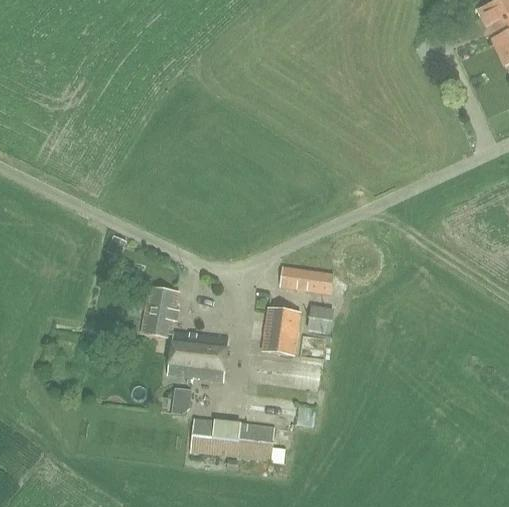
[(491,0),(476,8),(491,39),(506,31),(505,30),(508,27),(508,0),(491,0)]
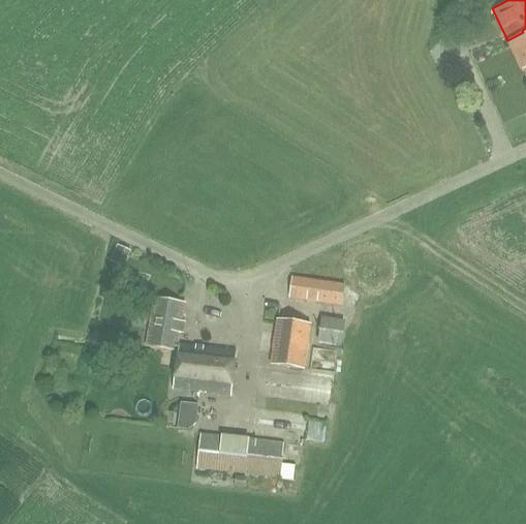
[(525,28),(522,31),(523,32),(507,40),(520,65),(525,62),(525,28)]
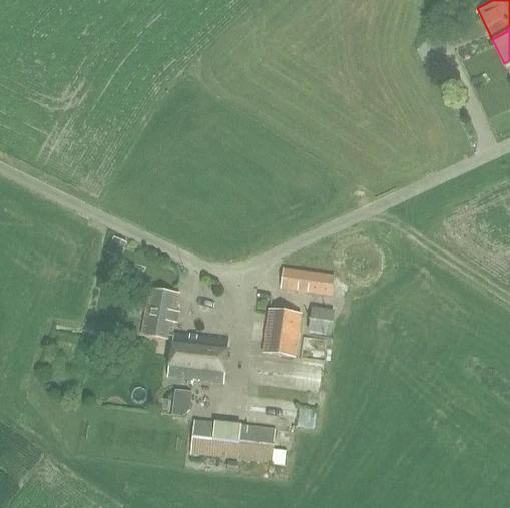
[(281,286),(330,292),(333,273),(283,267),(281,286)]
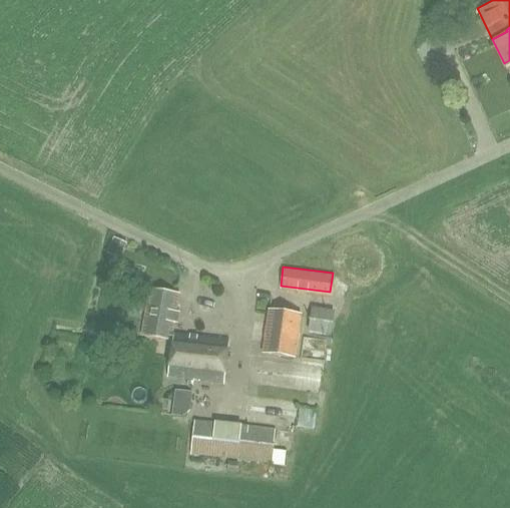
[(142,332),(171,336),(172,329),(170,329),(175,290),(148,286),(142,332)]
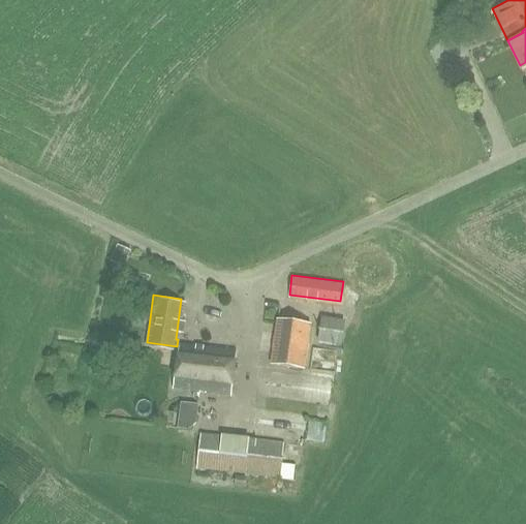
[(276,315),(269,360),(302,365),(308,320),(276,315)]
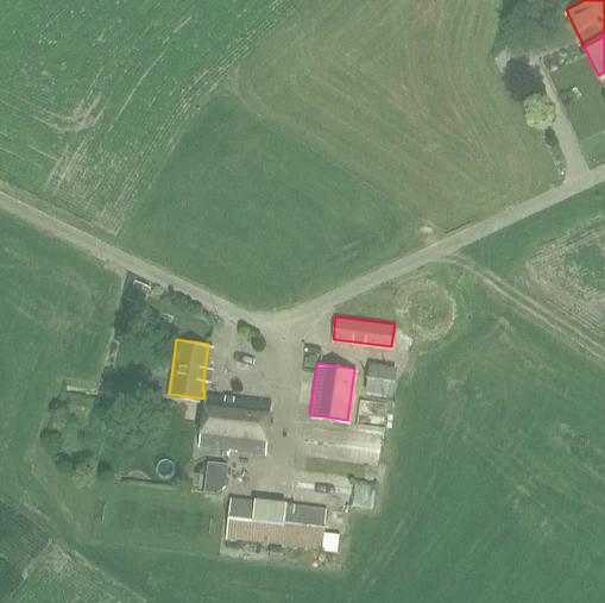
[(364,364),(365,383),(396,382),(395,363),(364,364)]
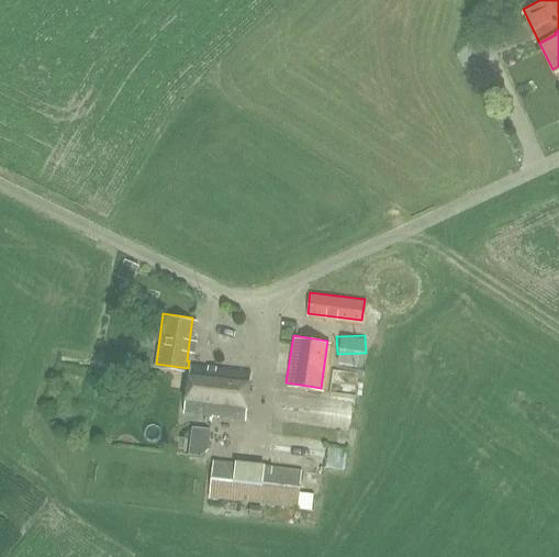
[(250,369),(189,360),(188,368),(182,409),(244,418),(250,369)]
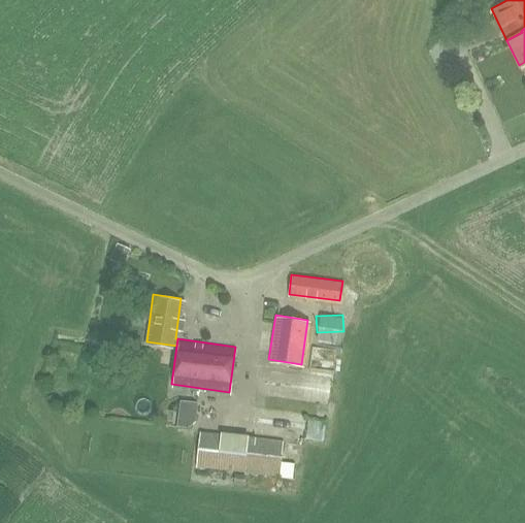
[(308,413),(307,433),(320,433),(320,414),(308,413)]
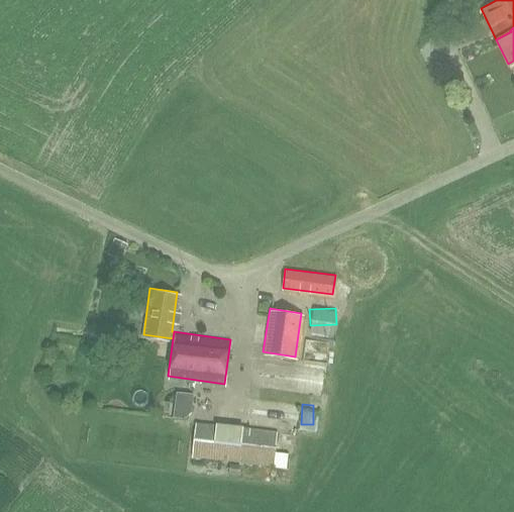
[(254,405),(252,415),(273,419),(275,408),(254,405)]
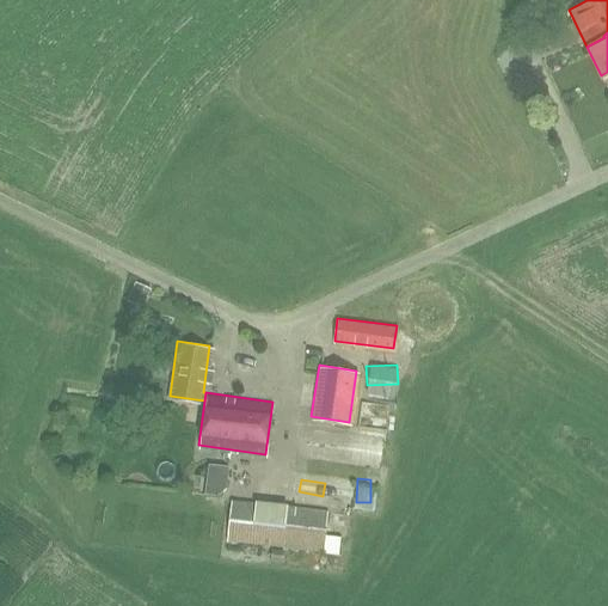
[(231,499),(226,537),(338,550),(339,534),(324,532),(326,509),(231,499)]
